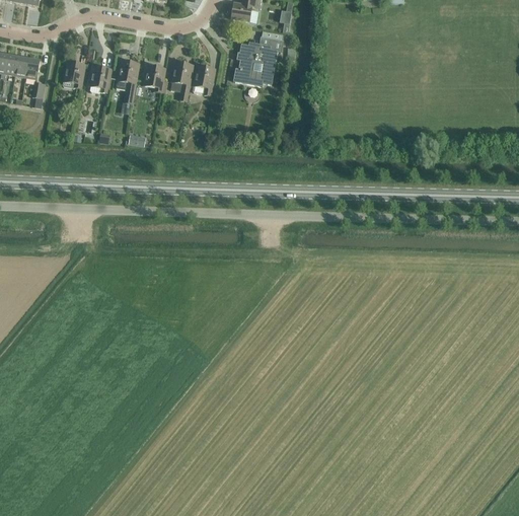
[(241,0),(241,3),(234,2),(231,18),(249,21),(251,9),(260,10),(262,0),(241,0)]
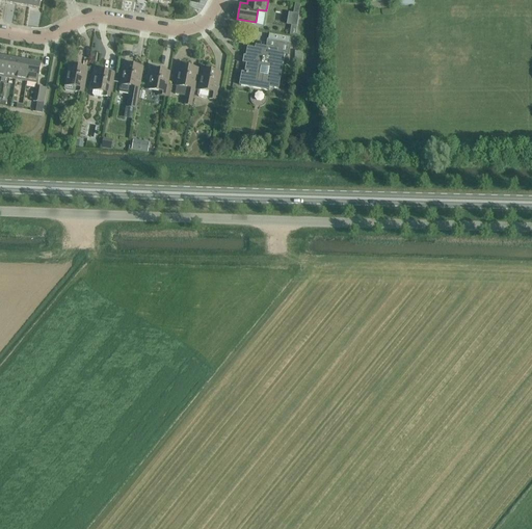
[(291,23),(290,32),(295,33),(300,2),(295,1),(293,9),(291,23)]
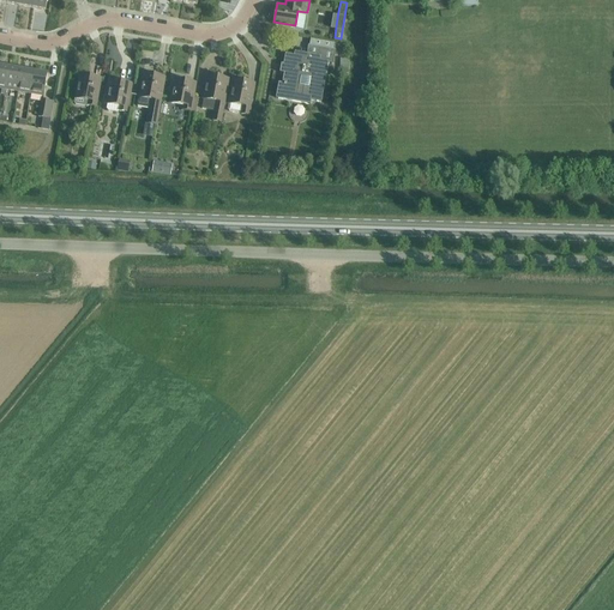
[(286,62),(283,80),(278,79),(276,95),(311,101),(311,97),(320,98),(327,59),(333,60),(336,47),(308,42),(307,52),(295,49),(294,53),(286,50),(283,62),(286,62)]
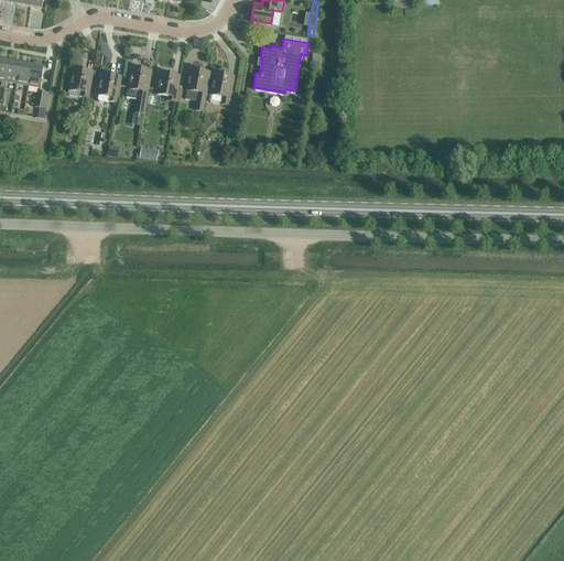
[(4,83),(6,79),(9,60),(0,57),(0,78),(2,78),(1,83),(4,83)]
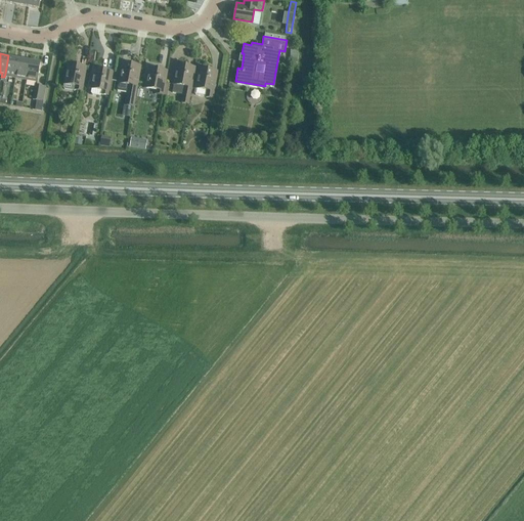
[(19,56),(8,55),(5,74),(15,76),(19,56)]
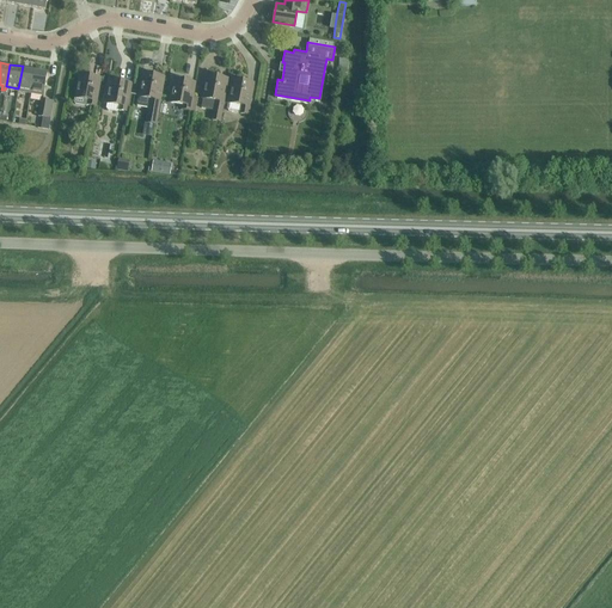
[(23,66),(18,88),(31,91),(35,68),(23,66)]
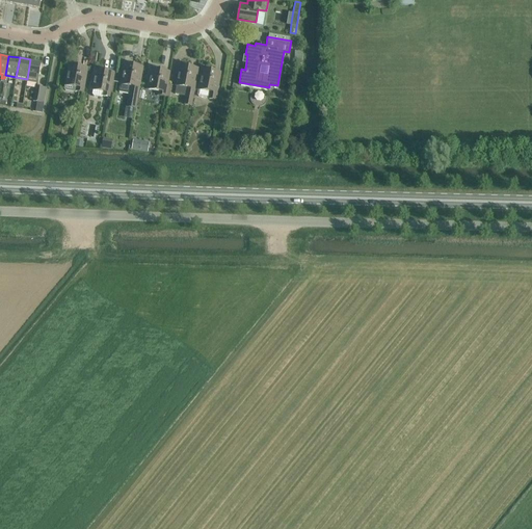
[(42,61),(30,59),(27,79),(37,81),(42,61)]
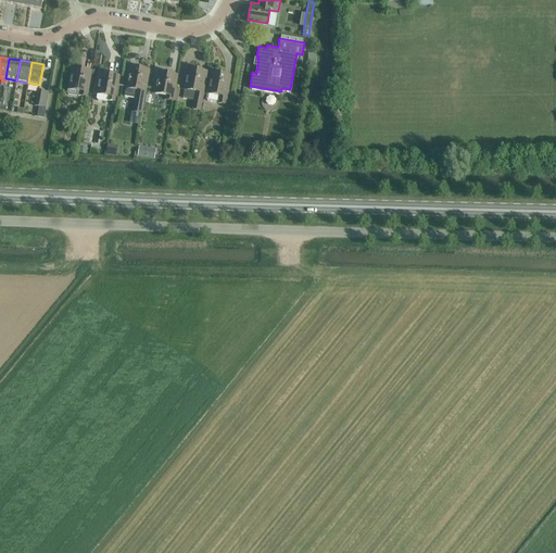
[(129,64),(126,85),(125,93),(135,96),(133,110),(142,111),(146,91),(147,86),(150,67),(129,64)]
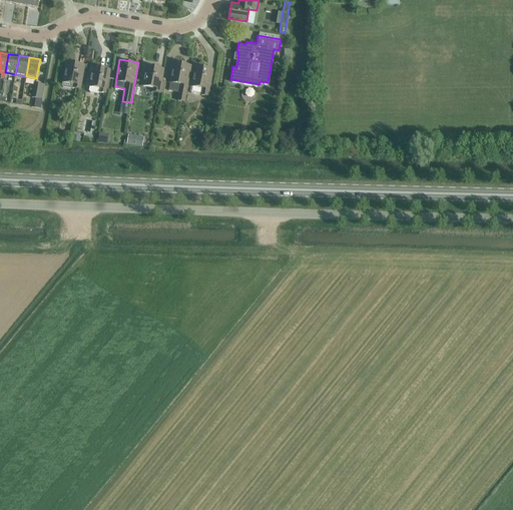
[(84,63),(78,62),(66,60),(62,83),(63,84),(72,86),(73,85),(80,86),(84,63)]
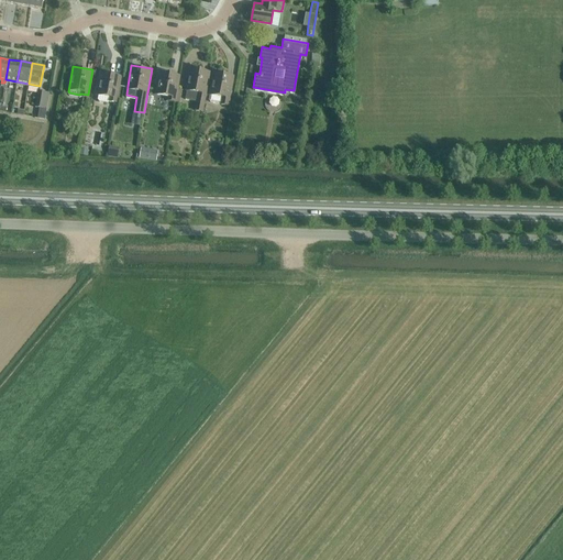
[(194,94),(198,95),(196,108),(202,110),(210,69),(190,66),(186,88),(187,88),(185,95),(187,97),(191,97),(192,96),(194,94)]
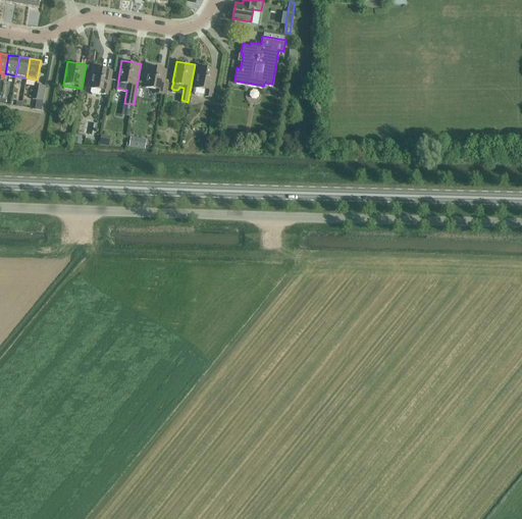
[(94,65),(92,75),(91,86),(91,90),(92,92),(99,93),(101,92),(101,91),(108,93),(112,68),(94,65)]
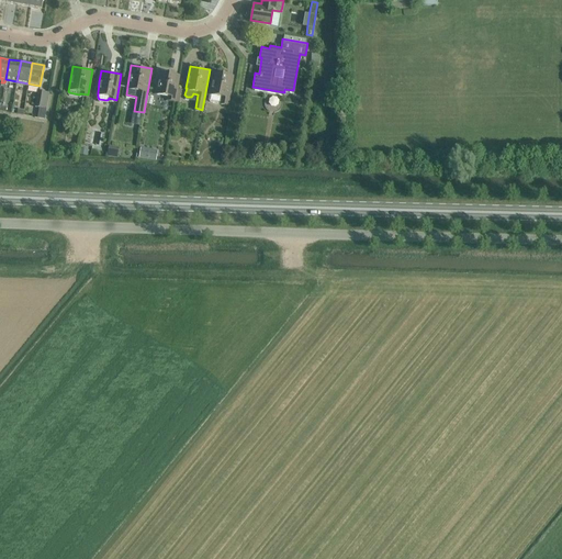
[(159,70),(158,80),(156,91),(168,93),(168,98),(175,99),(178,86),(179,74),(159,70)]
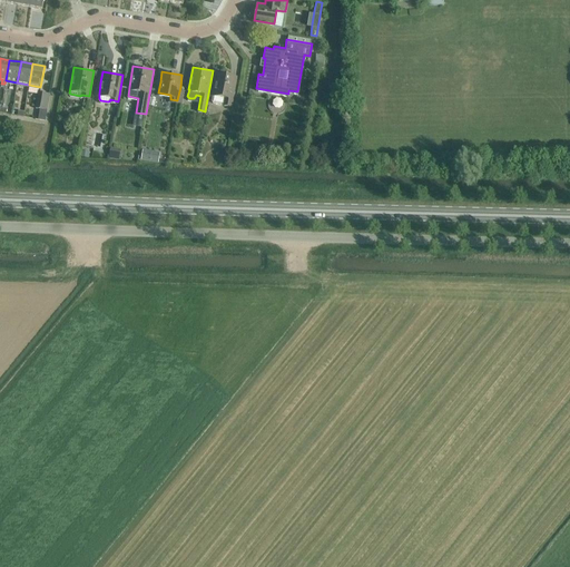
[(216,71),(213,94),(212,99),(213,101),(232,104),(236,75),(216,71)]
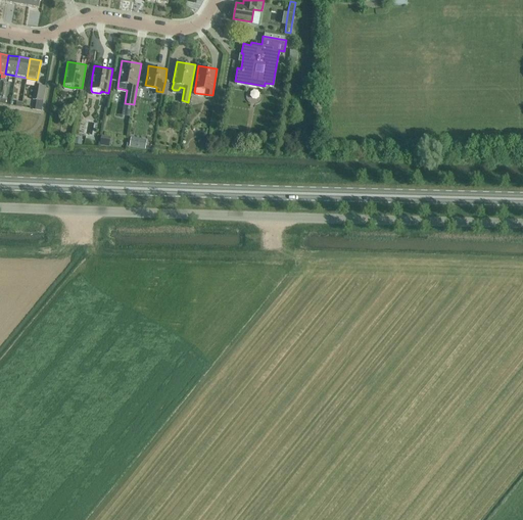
[(43,99),(46,84),(35,82),(33,97),(43,99)]
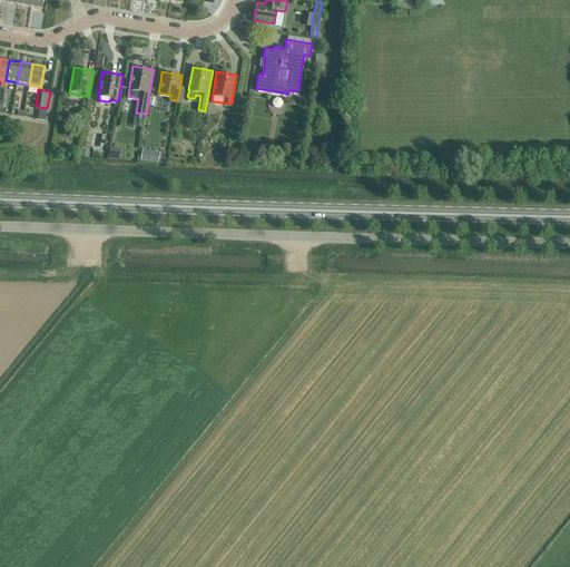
[(110,144),(109,155),(119,157),(121,146),(110,144)]
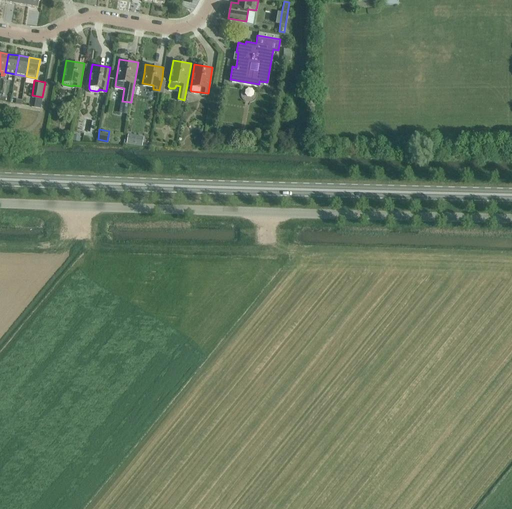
[(127,142),(143,143),(144,133),(127,132),(127,142)]
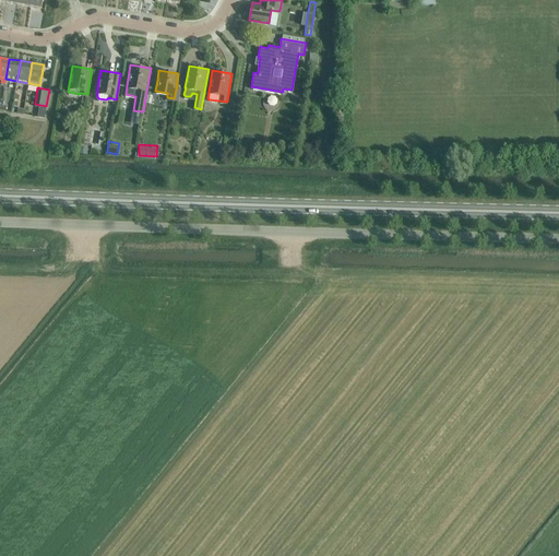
All buildings are outlined.
